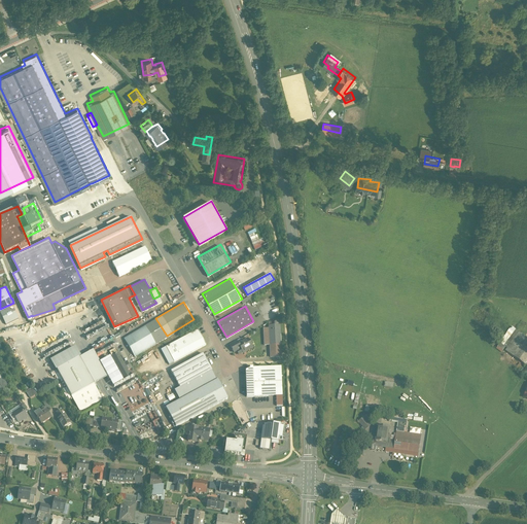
[(155,318),(145,324),(156,342),(167,336),(155,318)]
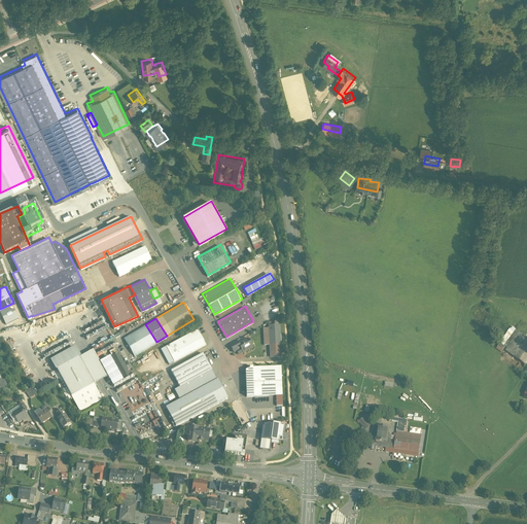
[(274,323),(269,323),(269,326),(270,343),(280,342),(279,323),(274,323)]
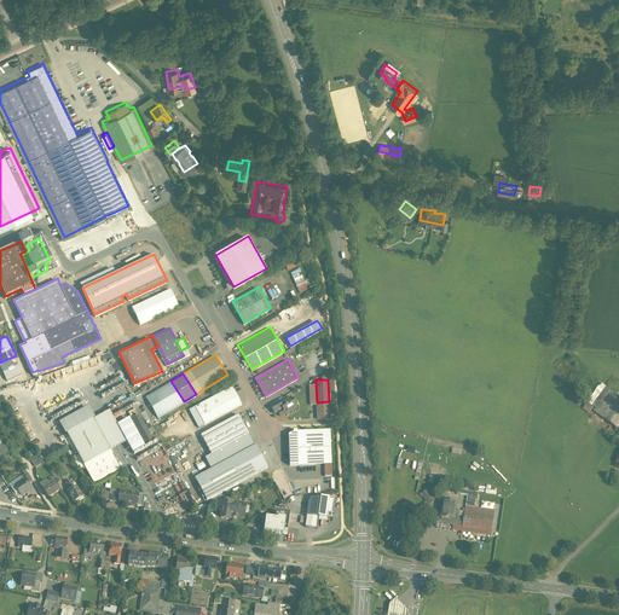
[(171,381),(146,395),(158,416),(158,417),(184,401),(171,381)]
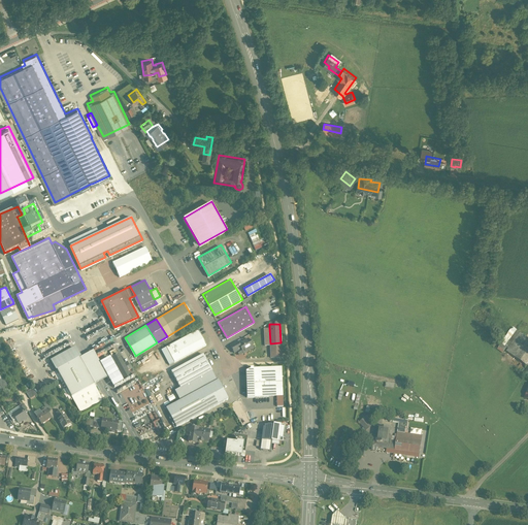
[(198,328),(166,346),(174,360),(206,342),(198,328)]
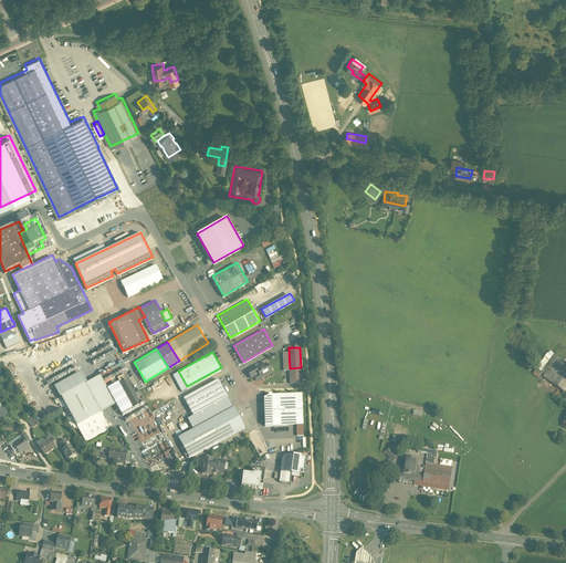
[(565,361),(558,355),(544,375),(553,382),(565,363),(565,361)]
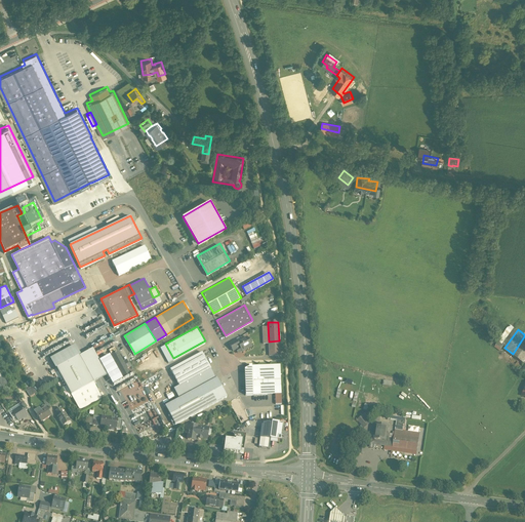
[(238,340),(237,340),(240,345),(242,349),(242,348),(245,347),(251,344),(247,335),(238,340)]
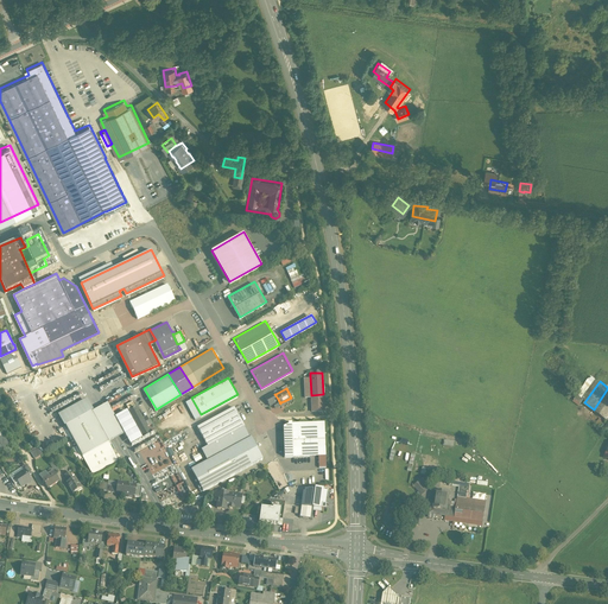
[(607,413),(607,389),(594,409),(596,411),(605,418),(607,413)]
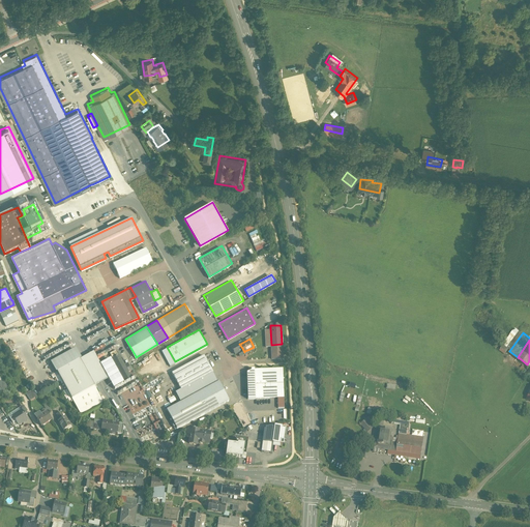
[(238,341),(231,345),(235,352),(242,348),(239,344),(240,344),(238,341)]
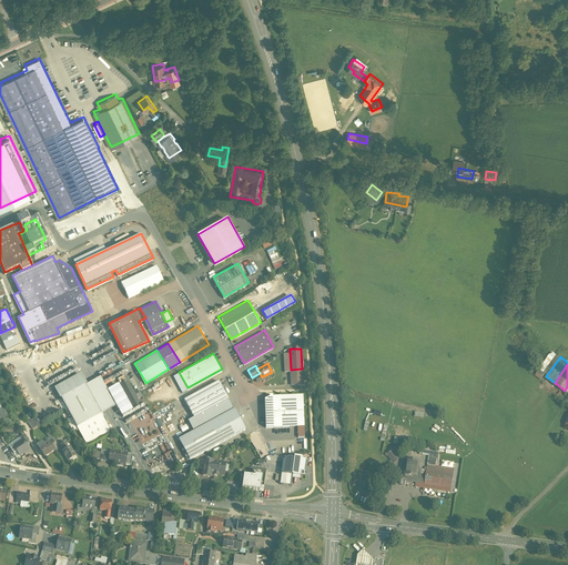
[(302,369),(291,370),(292,383),(303,382),(302,369)]
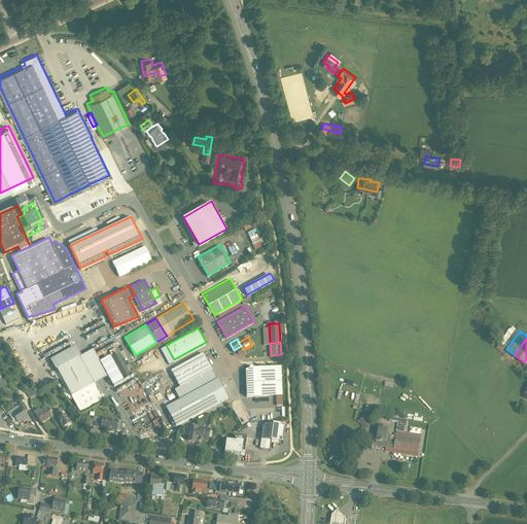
[(124,360),(115,346),(117,351),(115,352),(112,354),(121,371),(127,368),(125,363),(129,361),(128,358),(124,360)]
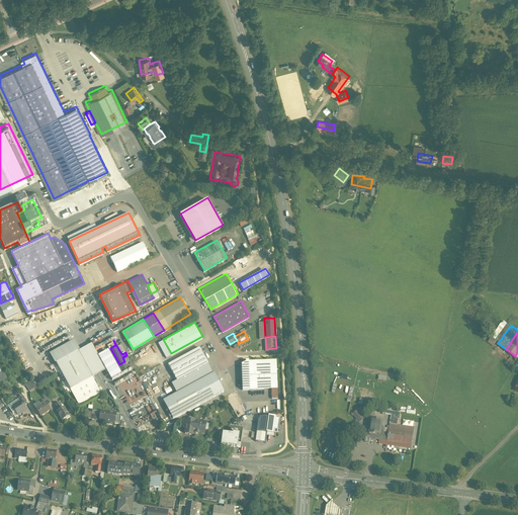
[(78,349),(80,348),(75,341),(52,353),(56,361),(78,349)]
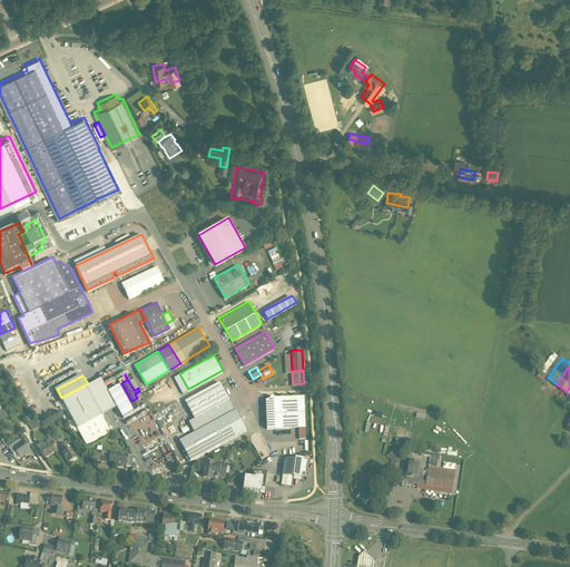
[(88,383),(86,384),(102,413),(116,406),(107,390),(99,378),(88,383)]
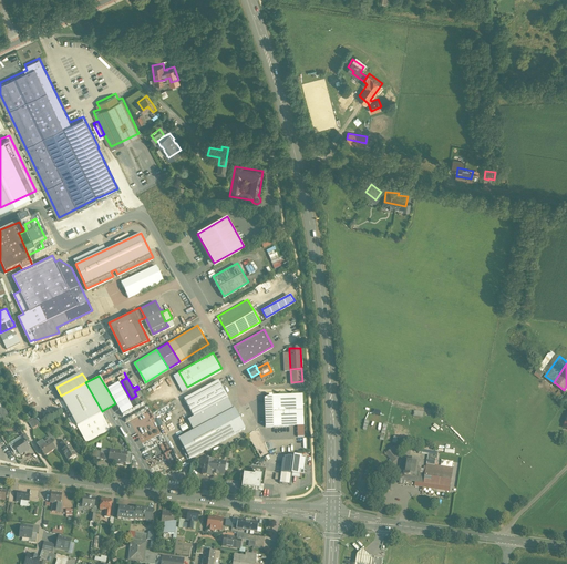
[(218,378),(184,397),(193,414),(194,414),(228,397),(218,378)]
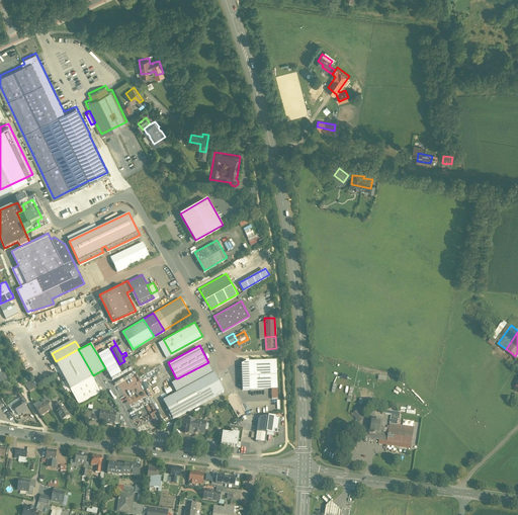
[(108,348),(97,354),(105,368),(106,368),(111,377),(120,371),(108,348)]
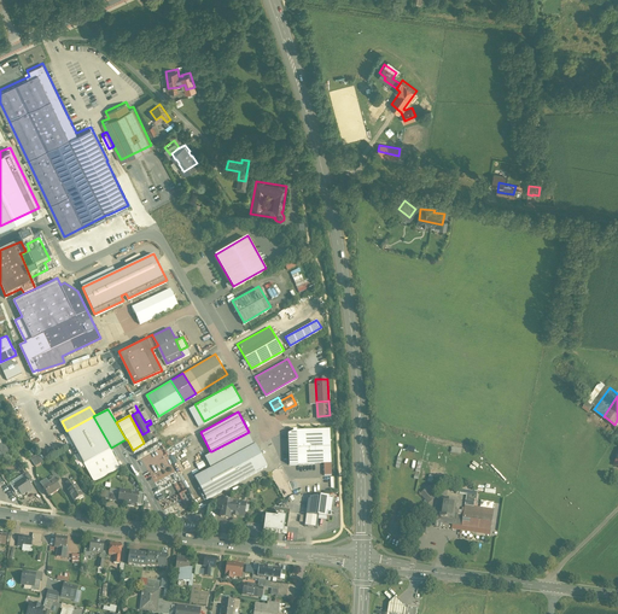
[(93,416),(66,431),(94,481),(121,467),(111,448),(93,416)]
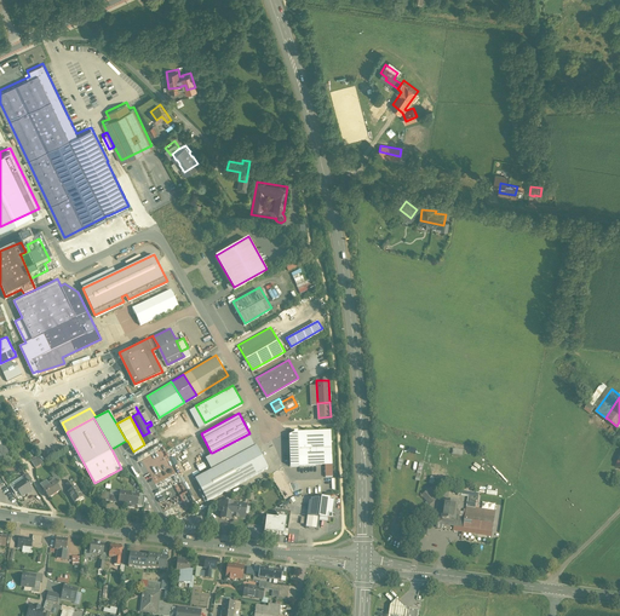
[(331,427),(297,429),(298,447),(315,445),(332,445),(331,427)]
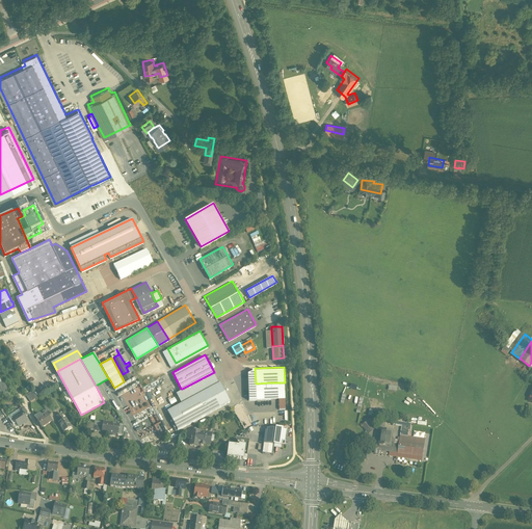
[(132,377),(128,371),(123,374),(126,380),(132,377)]
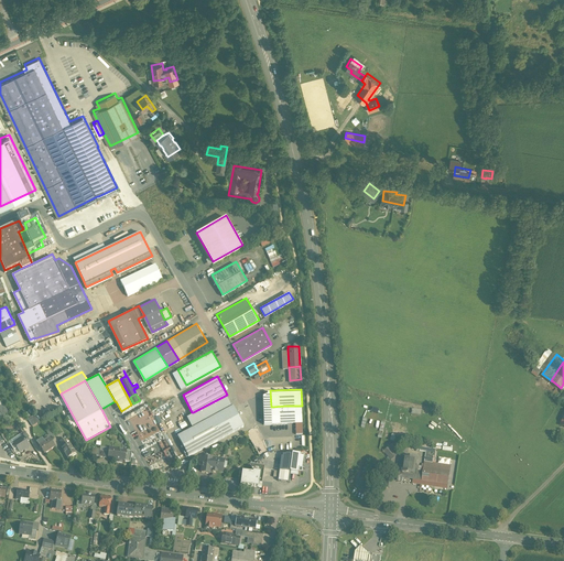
[(227,395),(193,412),(192,412),(187,416),(193,427),(232,405),(227,395)]
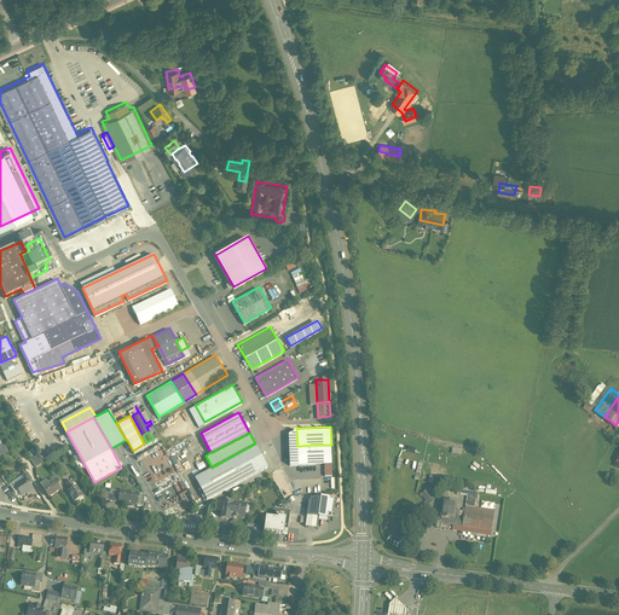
[(10,451),(4,440),(0,442),(0,447),(4,454),(10,451)]
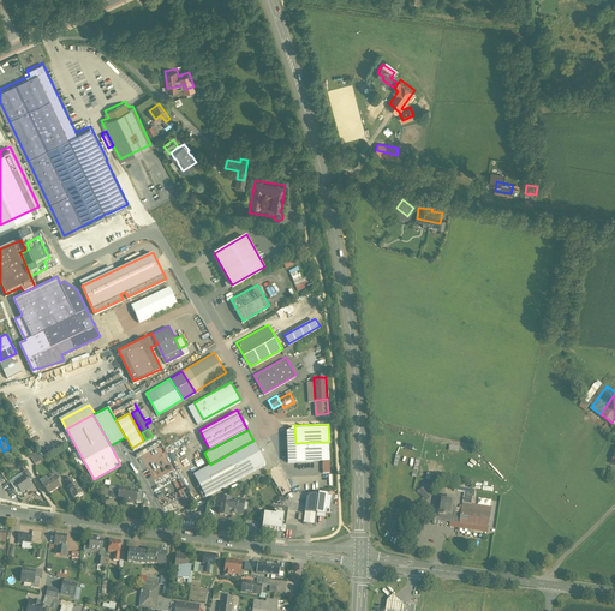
[(210,465),(193,473),(206,495),(266,462),(261,454),(262,454),(258,448),(254,441),(210,465)]
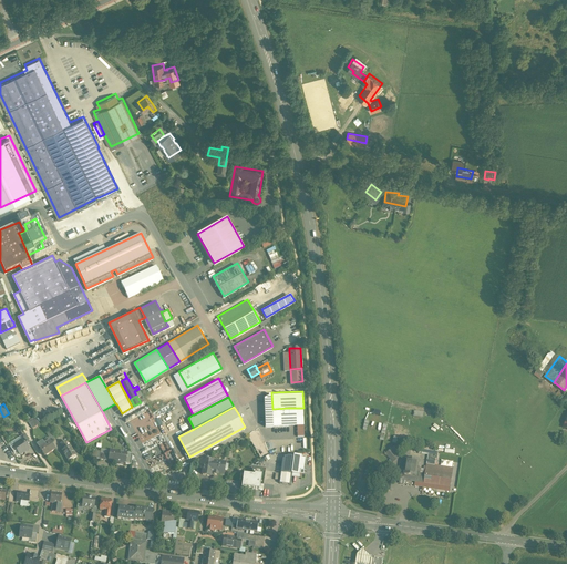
[(288,408),(272,409),(274,424),(289,423),(288,408)]
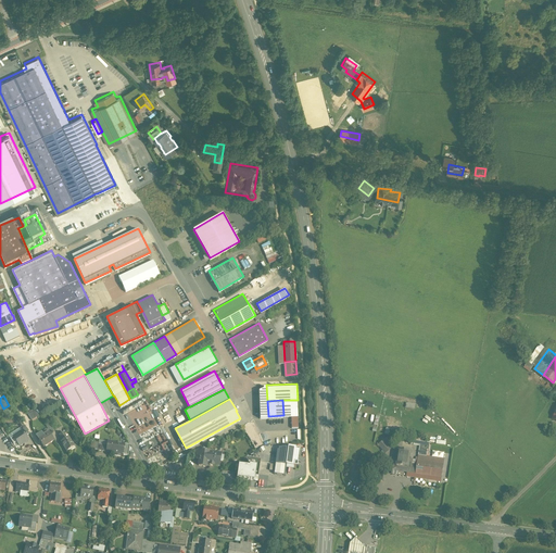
[(298,400),(282,400),(283,415),(291,415),(298,414),(298,400)]
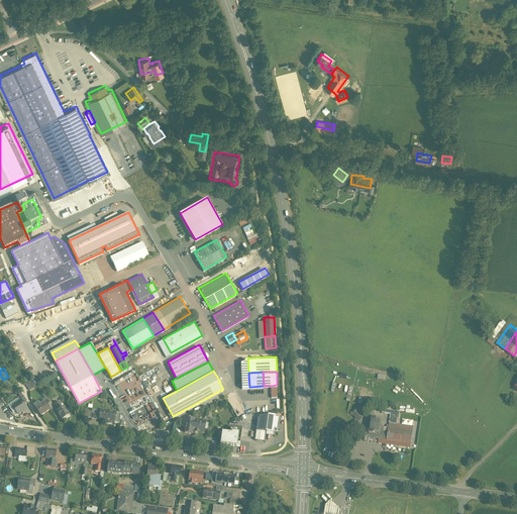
[(32,378),(25,382),(29,389),(36,384),(32,378)]
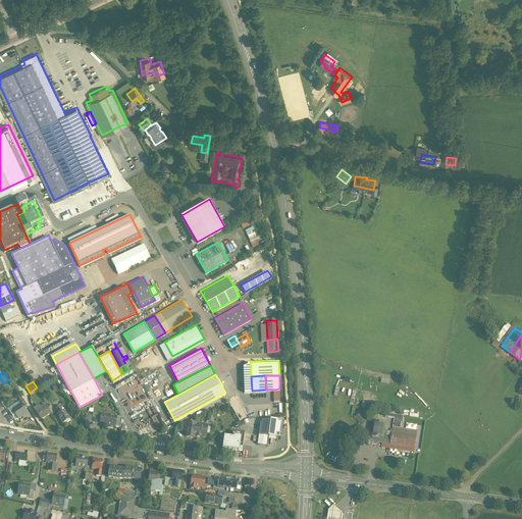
[(22,397),(18,400),(20,403),(21,402),(24,407),(28,405),(22,397)]
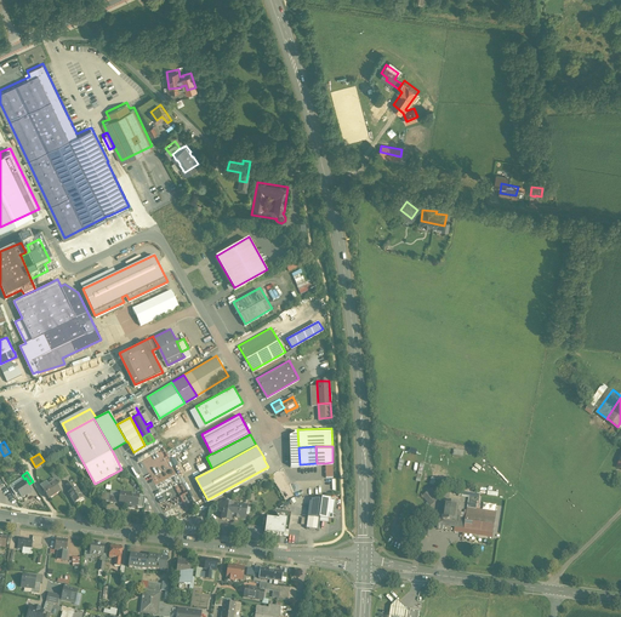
[(24,479),(16,485),(12,487),(16,492),(18,490),(22,495),(32,487),(29,484),(26,478),(24,479)]
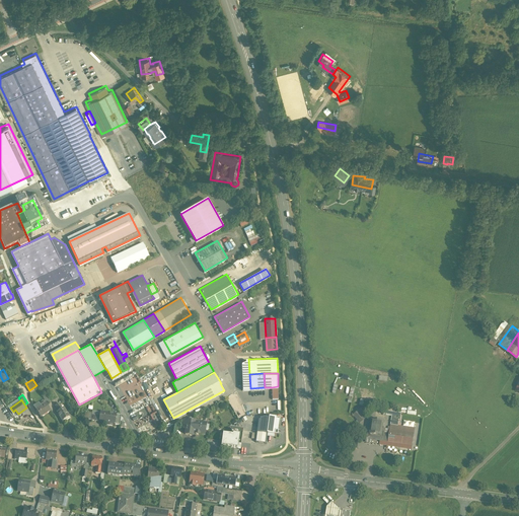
[(63,407),(59,400),(55,403),(59,409),(57,410),(63,420),(70,416),(64,406),(63,407)]
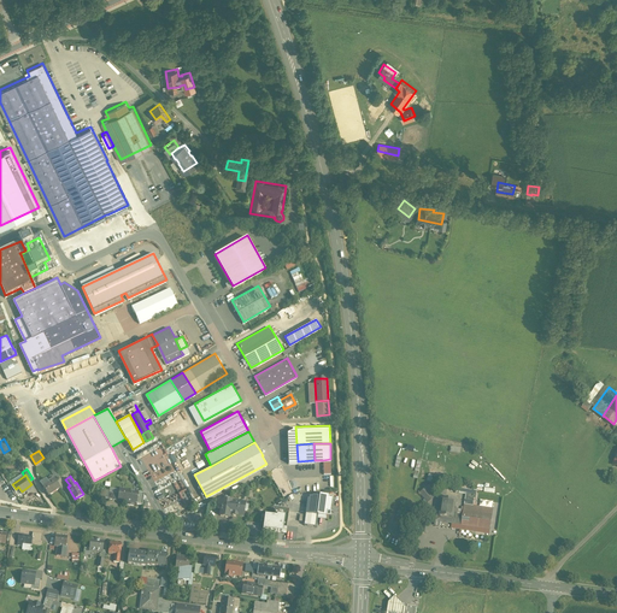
[(43,484),(42,484),(48,493),(60,485),(54,477),(48,481),(43,484)]
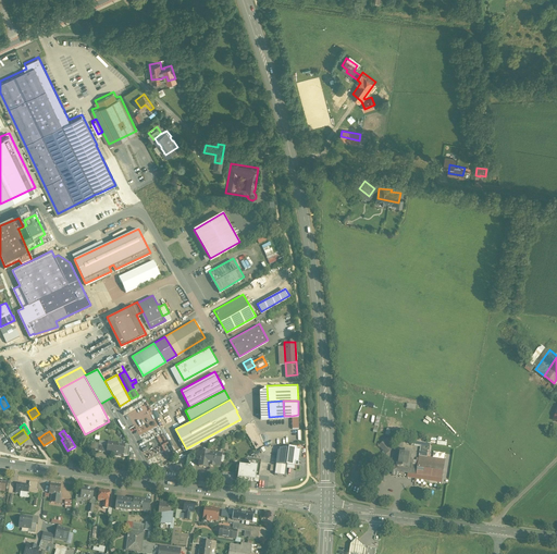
[(392,446),(384,439),(380,443),(386,451),(392,446)]
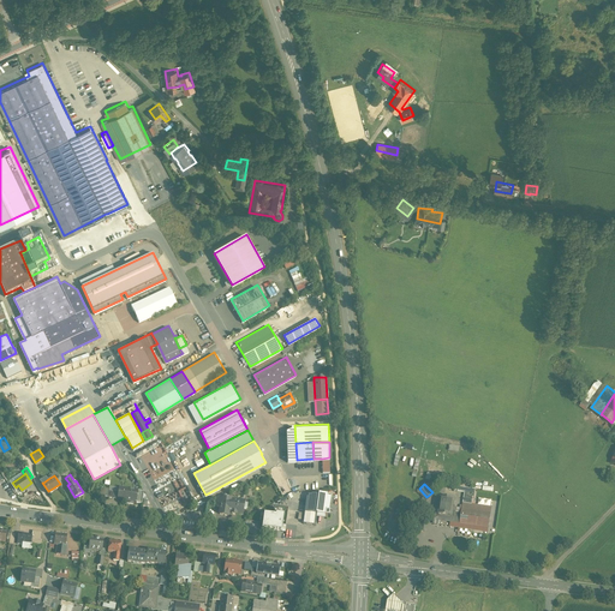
[(471,485),(458,484),(458,487),(465,489),(463,499),(472,501),(473,493),(475,495),(476,487),(476,486),(471,485)]
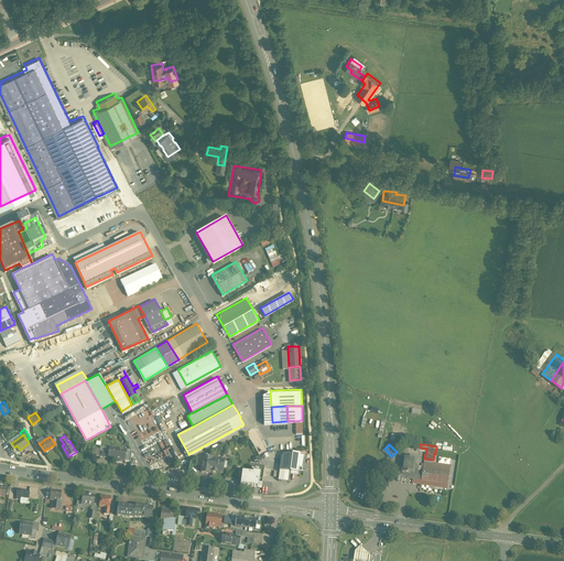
[(127,448),(114,446),(114,450),(109,450),(108,455),(125,457),(125,459),(130,460),(132,449),(127,448)]
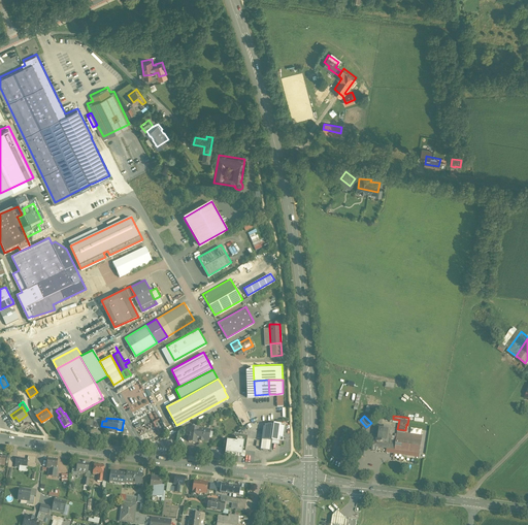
[(274,423),(264,422),(260,448),(270,449),(272,439),(274,423)]
